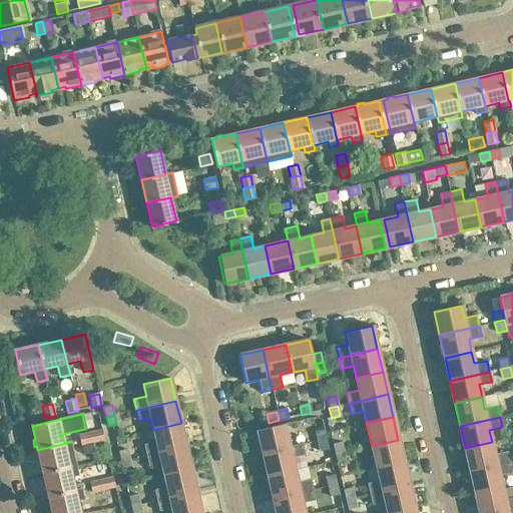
[(186,446),(181,423),(153,430),(156,442),(144,445),(146,455),(186,446)]
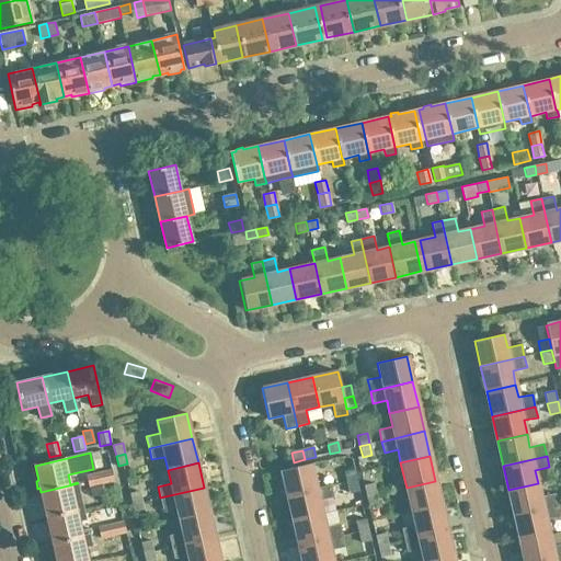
[(317,488),(310,464),(282,470),(287,496),(317,489),(317,488)]
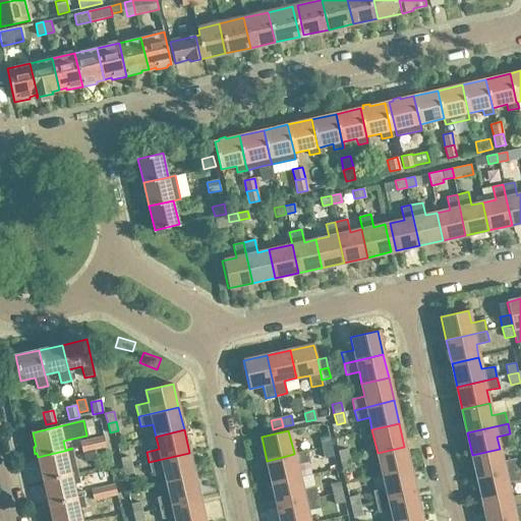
[(331,446),(329,437),(321,438),(323,448),(331,446)]
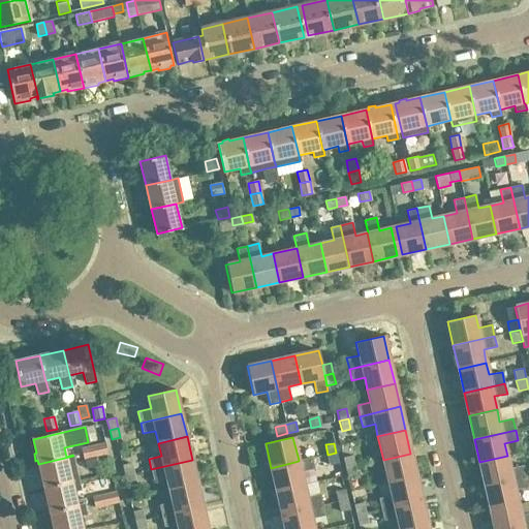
[(107,455),(104,444),(93,446),(95,458),(107,455)]
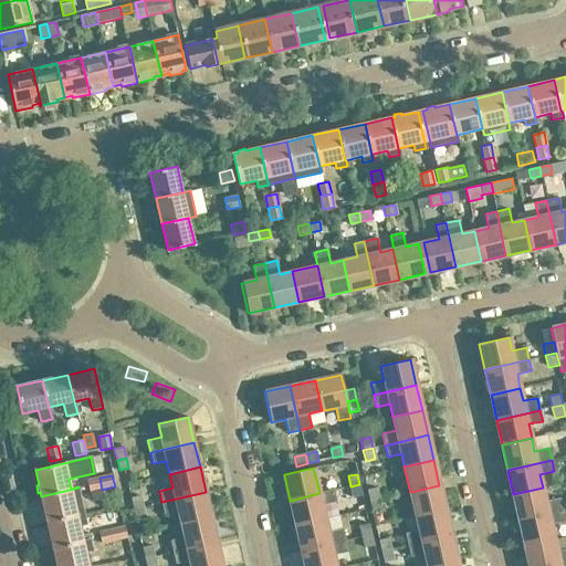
[(102,490),(100,478),(86,481),(90,492),(102,490)]
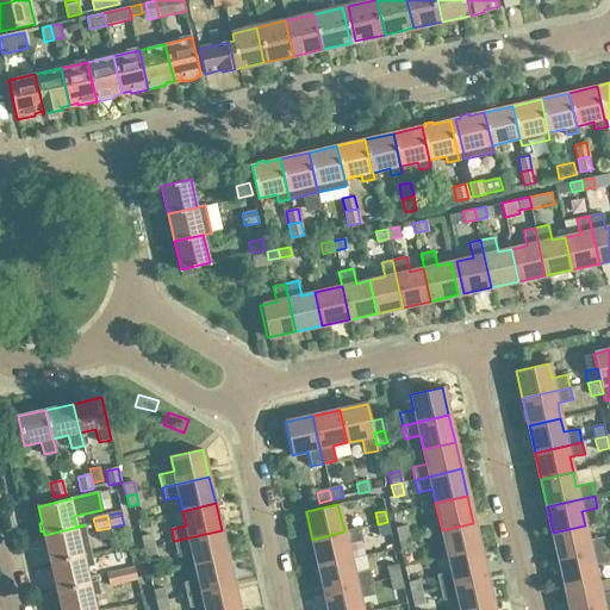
[(390,534),(387,522),(378,524),(380,535),(390,534)]
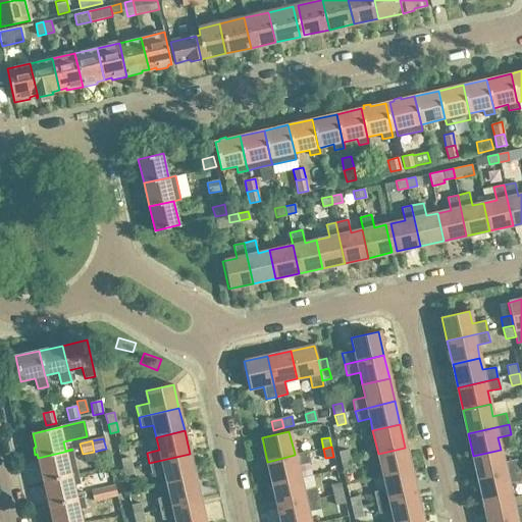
[(411,470),(405,448),(378,454),(383,477),(411,470)]
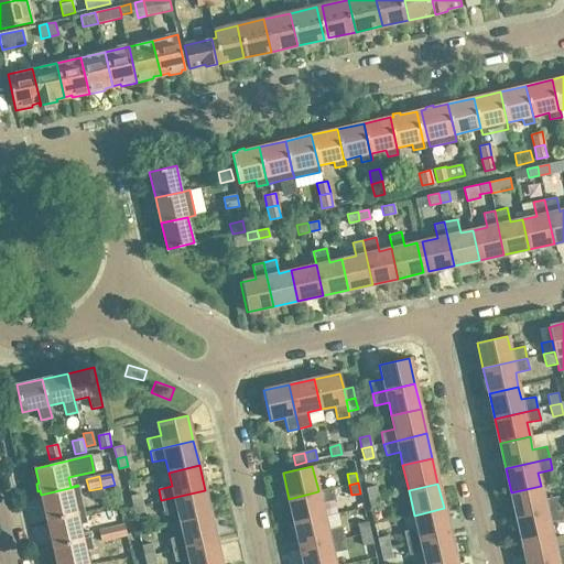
[(46,521),(84,512),(78,486),(41,495),(46,521)]
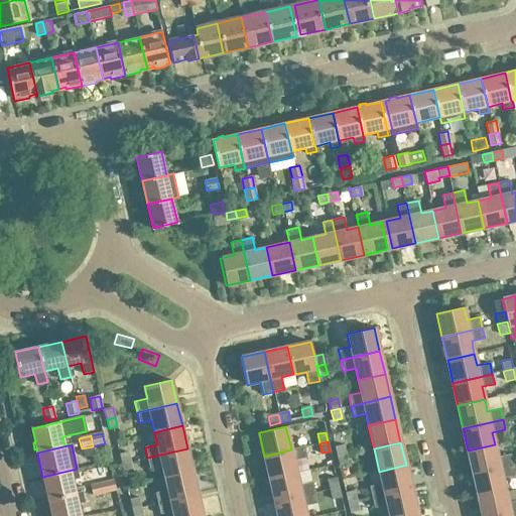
[(513,465),(510,454),(497,457),(495,444),(468,450),(473,474),(513,465)]
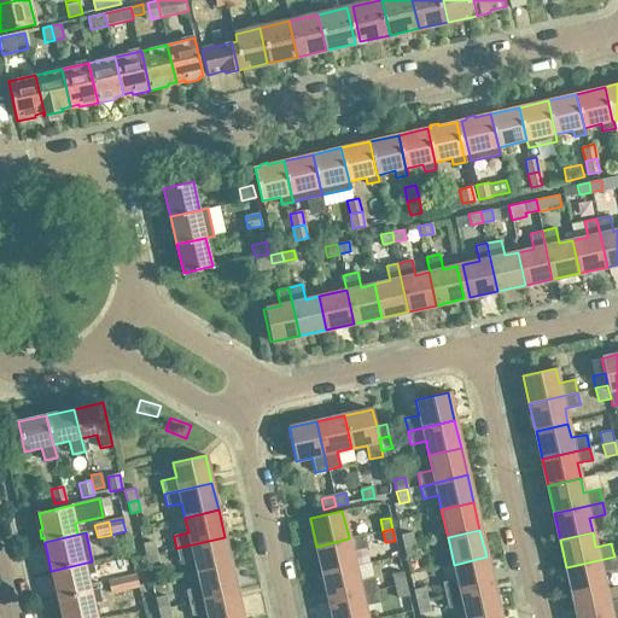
[(355,566),(351,551),(367,547),(365,534),(349,537),(349,538),(316,547),(322,573),(355,566)]
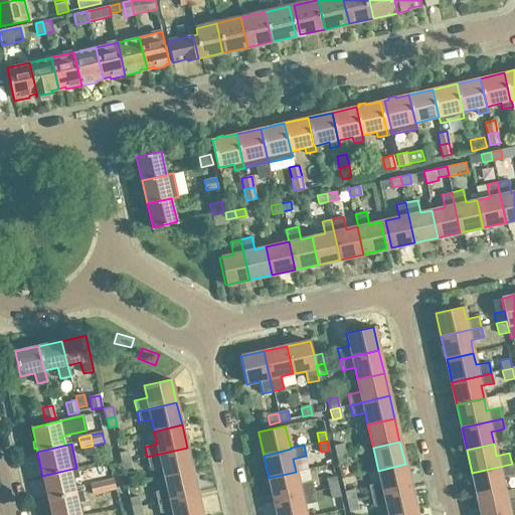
[(344,455),(342,445),(334,447),(336,457),(344,455)]
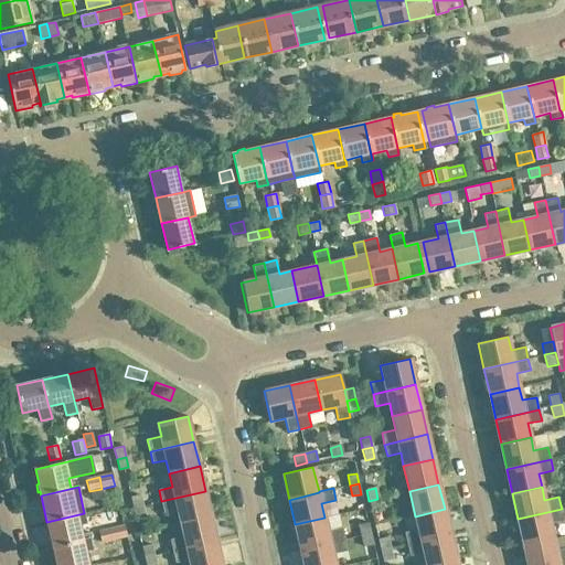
[(102,489),(89,491),(92,501),(104,498),(102,489)]
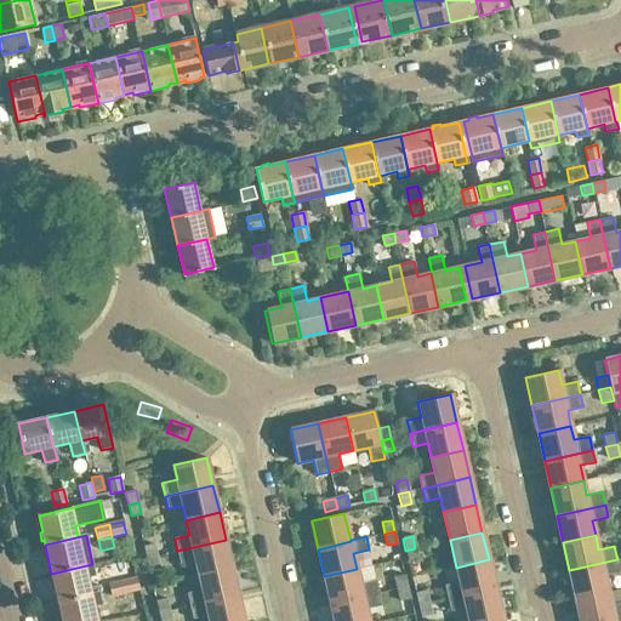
[(232,568),(226,540),(177,551),(180,564),(195,560),(199,575),(232,568)]
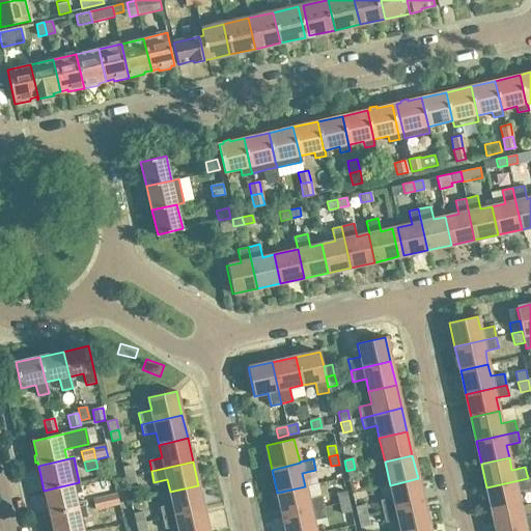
[(134,475),(132,466),(123,468),(126,477),(134,475)]
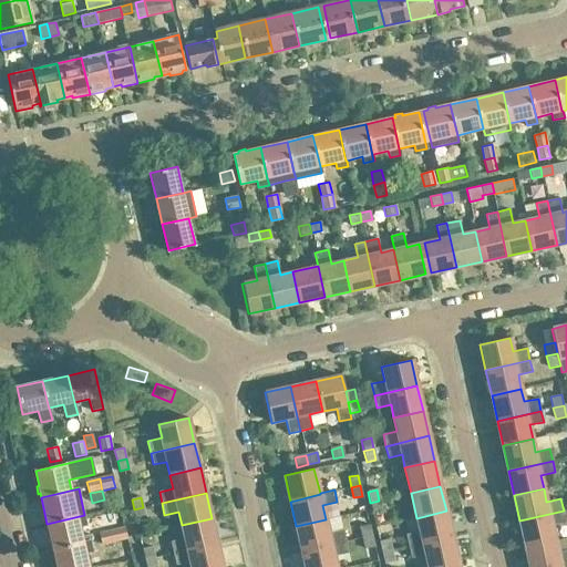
[(381,512),(379,501),(370,503),(372,514),(381,512)]
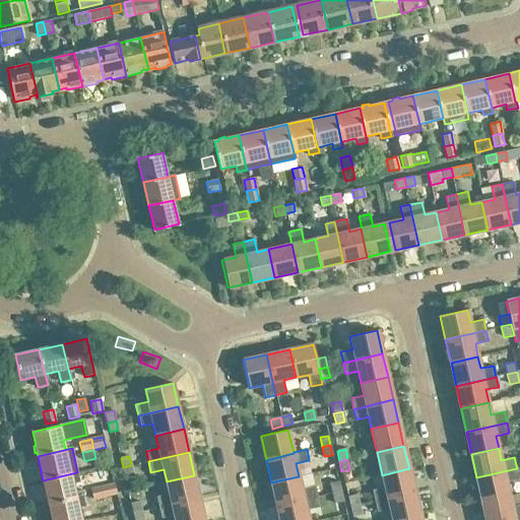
[(133,475),(131,465),(123,467),(125,477),(133,475)]
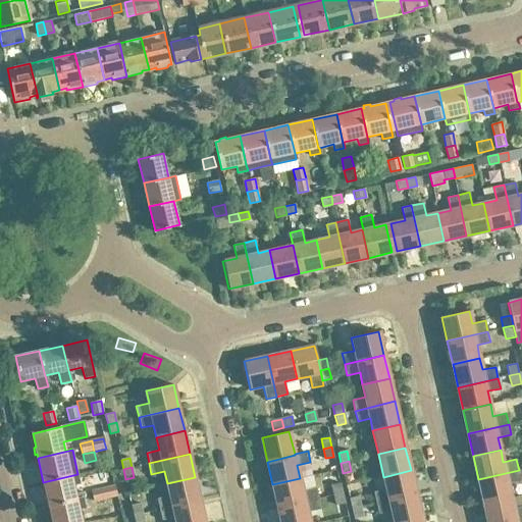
[(416,493),(411,470),(383,477),(374,479),(376,491),(374,491),(376,503),(416,493)]
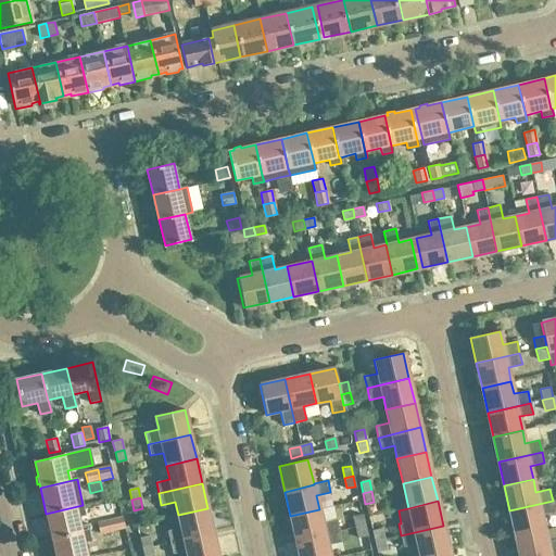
[(544,529),(541,515),(555,512),(553,501),(509,510),(515,535),(544,529)]
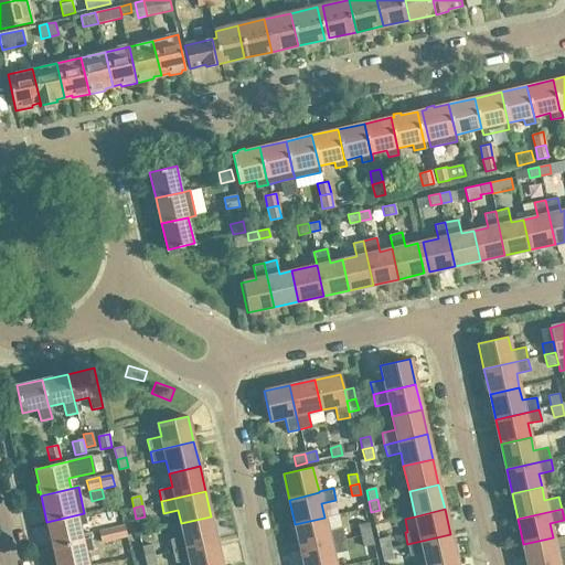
[(83,540),(80,525),(86,523),(84,513),(46,522),(53,548),(91,540),(89,539),(83,540)]
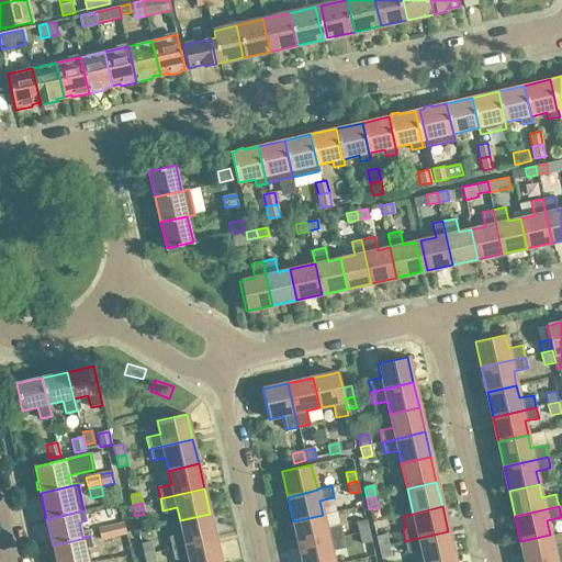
[(215,538),(210,514),(180,520),(182,534),(169,537),(171,548),(215,538)]
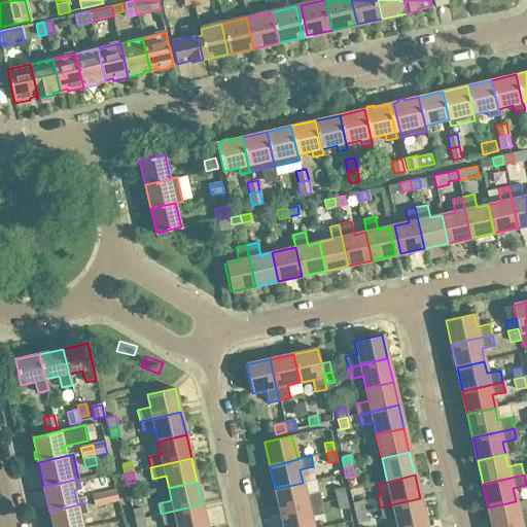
[(321,503),(319,492),(306,495),(303,483),(275,489),(280,513),(321,503)]
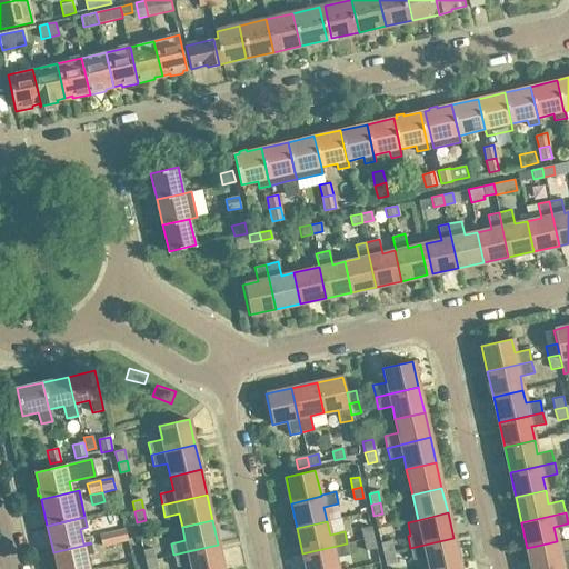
[(373,537),(371,527),(361,529),(363,539),(373,537)]
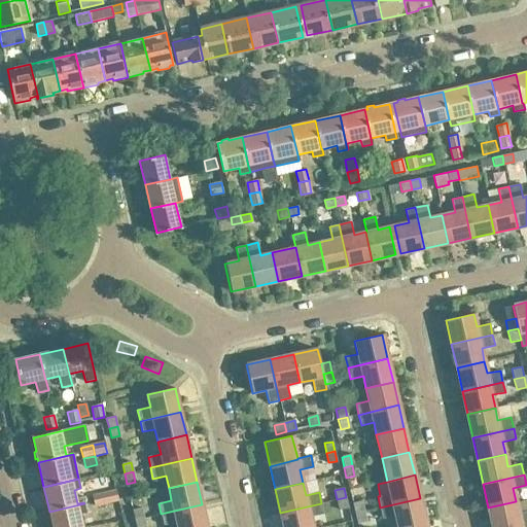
[(117,501),(115,491),(104,494),(106,504),(117,501)]
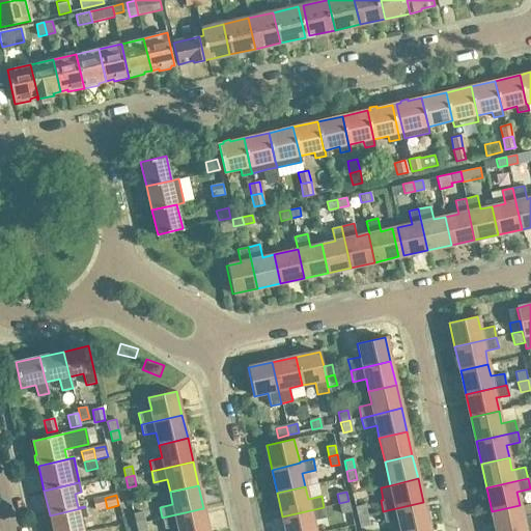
[(107,508),(105,498),(92,500),(95,510),(107,508)]
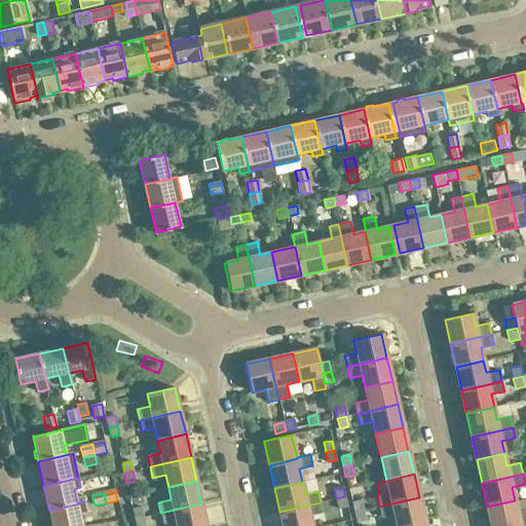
[(347,506),(345,496),(336,498),(338,509),(347,506)]
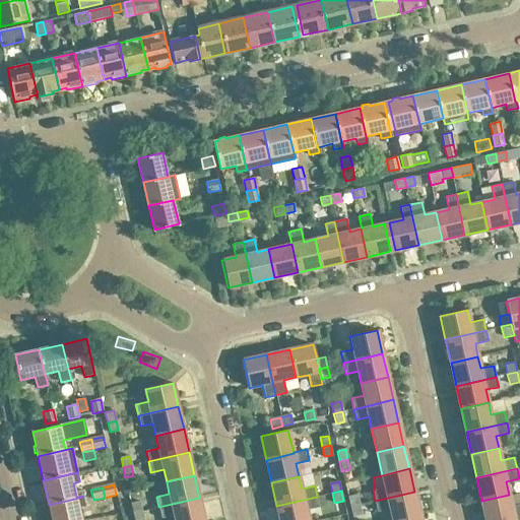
[(395,519),(419,515),(414,492),(375,501),(378,512),(390,509),(392,519),(395,519)]
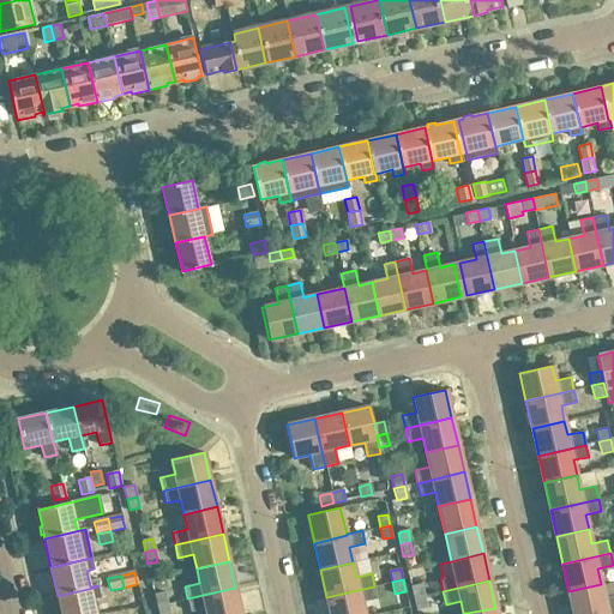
[(423,596),(420,584),(410,587),(413,599),(423,596)]
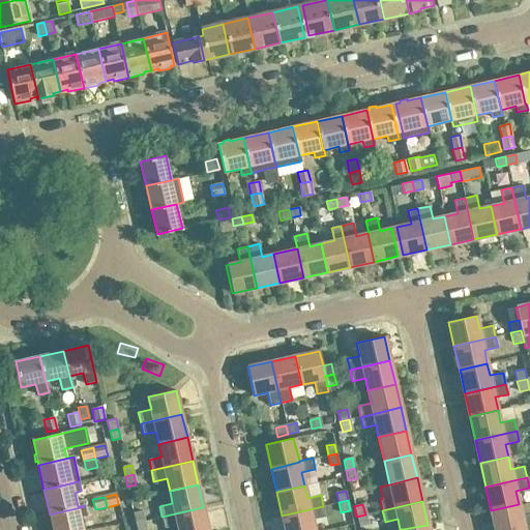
[(508,529),(529,525),(529,513),(521,516),(519,504),(491,510),(495,529),(508,529)]
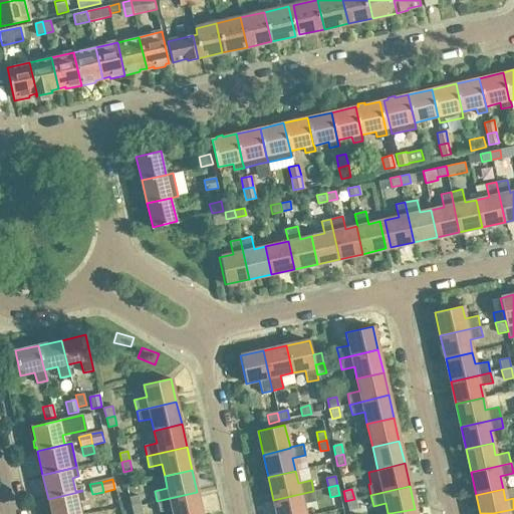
[(83,513),(80,513),(78,501),(84,500),(82,491),(48,499),(51,513),(86,513),(87,513),(83,513)]
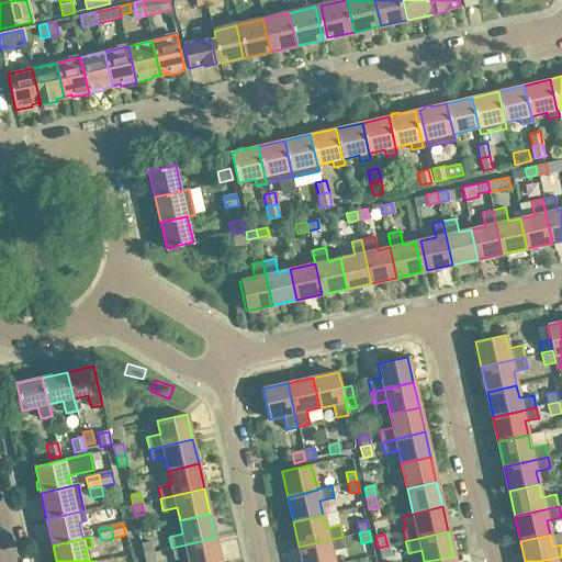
[(333,561),(330,550),(345,548),(343,537),(299,547),(302,561),(333,561)]
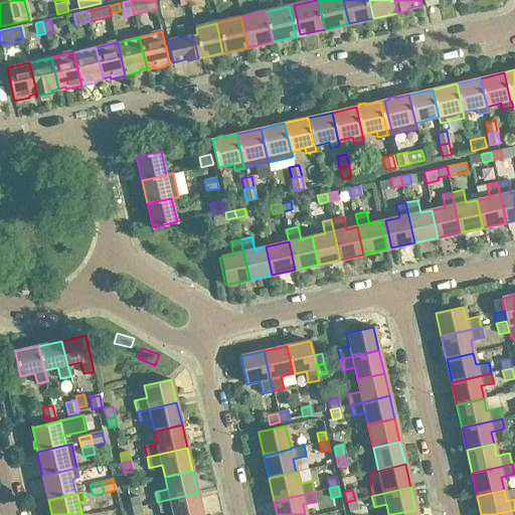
[(202,514),(197,493),(157,502),(159,513),(172,510),(173,514),(202,514)]
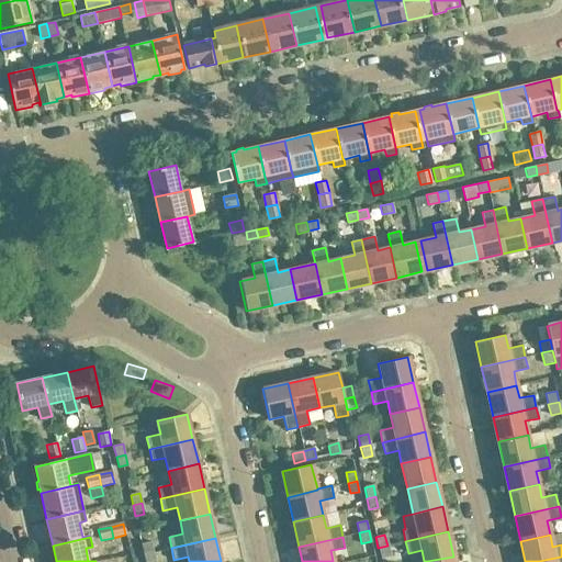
[(153,553),(150,542),(142,544),(144,555),(153,553)]
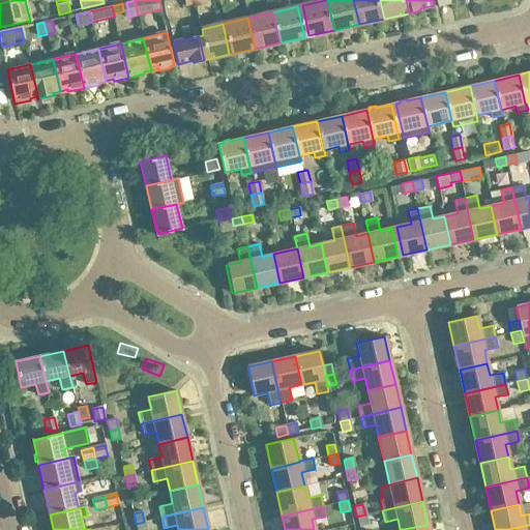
[(359,526),(367,524),(365,514),(356,517),(359,526)]
